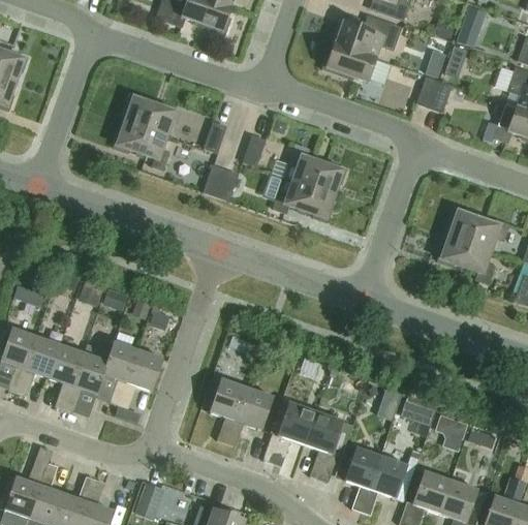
[(228,17),(231,7),(210,0),(185,0),(183,6),(175,3),(168,22),(182,26),(185,18),(204,24),(203,27),(225,34),(230,18),(228,17)]
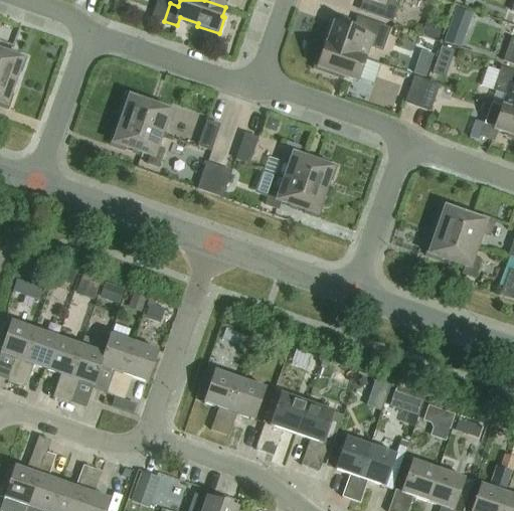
[(371,0),(367,10),(392,19),(399,0),(371,0)]
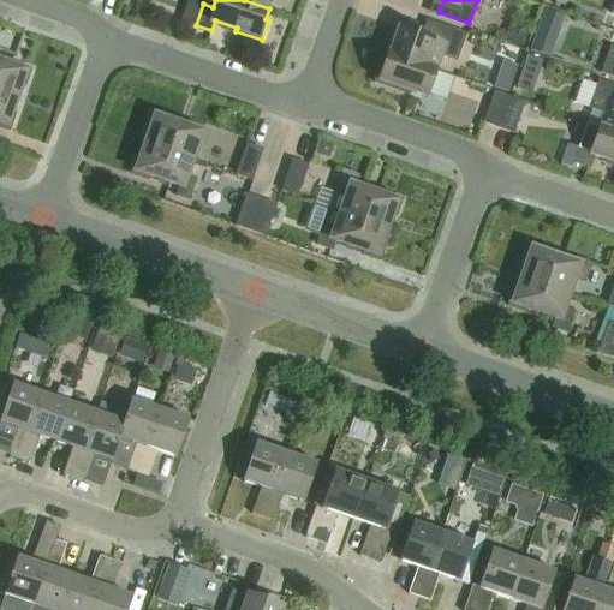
[(546,6),(537,28),(558,35),(566,15),(546,6)]
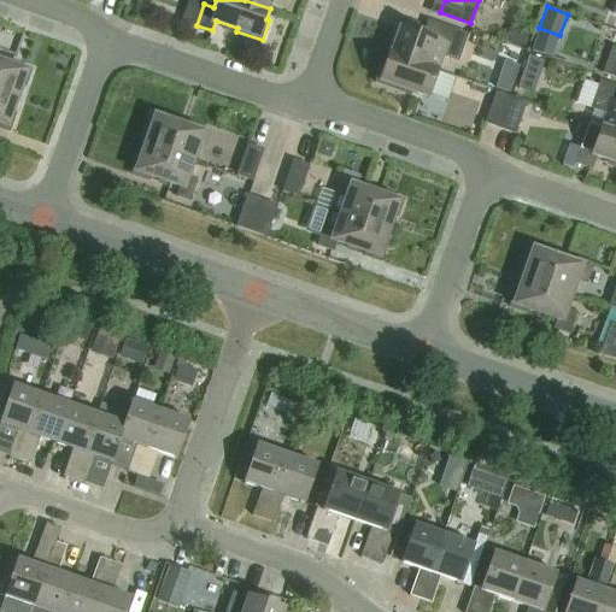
[(389,51),(439,68),(439,66),(444,53),(458,58),(468,31),(438,21),(433,35),(400,24),(392,51),(389,49),(389,51)]
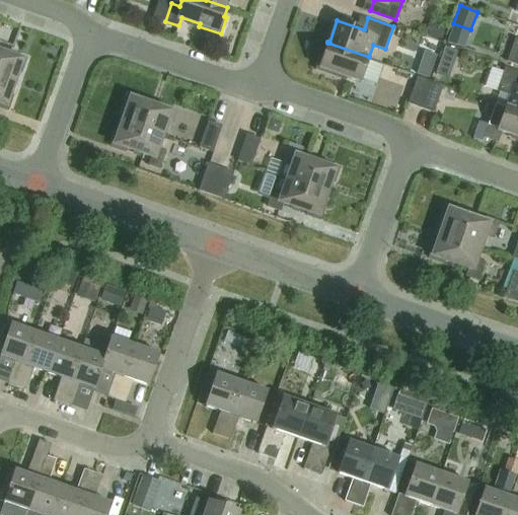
[(433,19),(429,31),(441,35),(445,24),(433,19)]
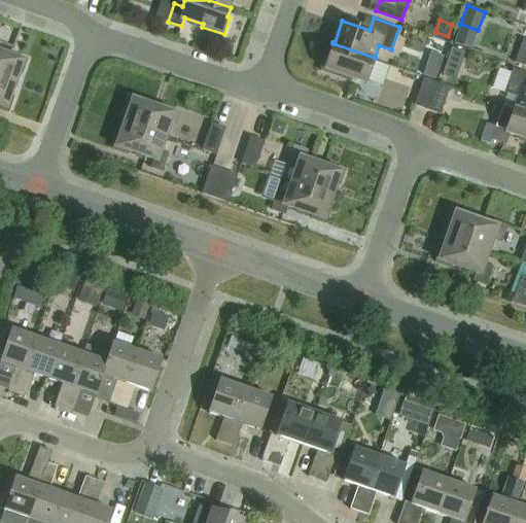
[(525,37),(524,37),(516,60),(525,63),(525,37)]
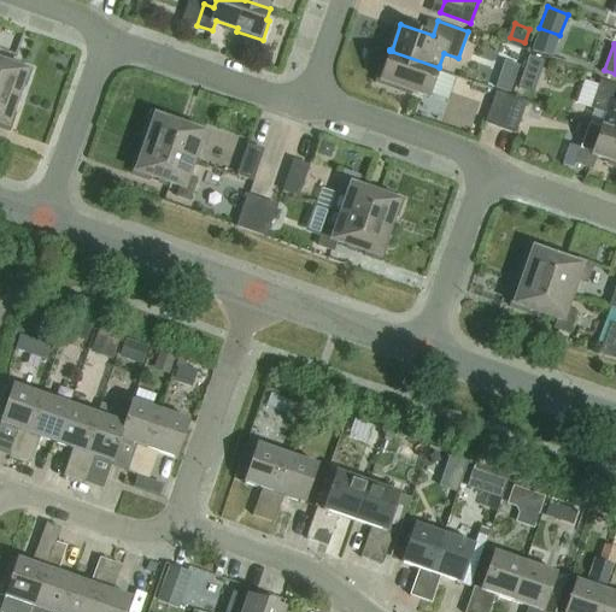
[(429,95),(439,68),(389,51),(386,62),(382,60),(376,80),(402,89),(403,86),(429,95)]
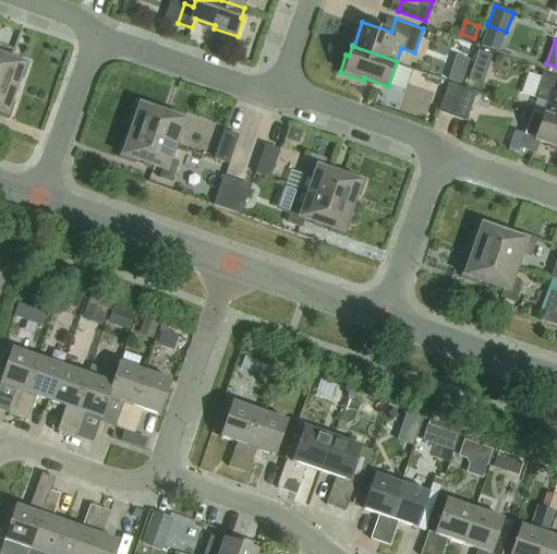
[(480,48),(473,67),(485,71),(492,51),(480,48)]
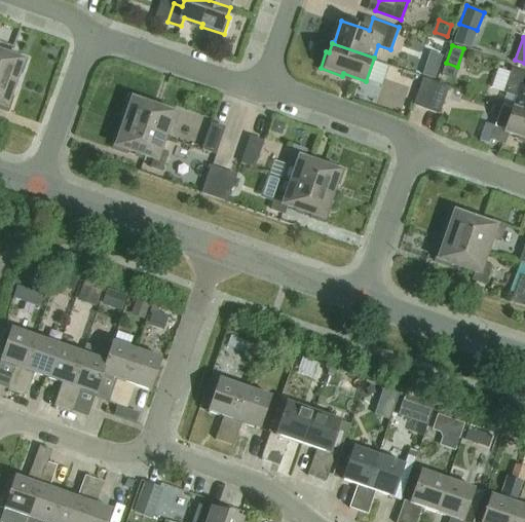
[(0,76),(14,82),(20,70),(23,71),(28,57),(12,51),(11,54),(0,49),(0,76)]
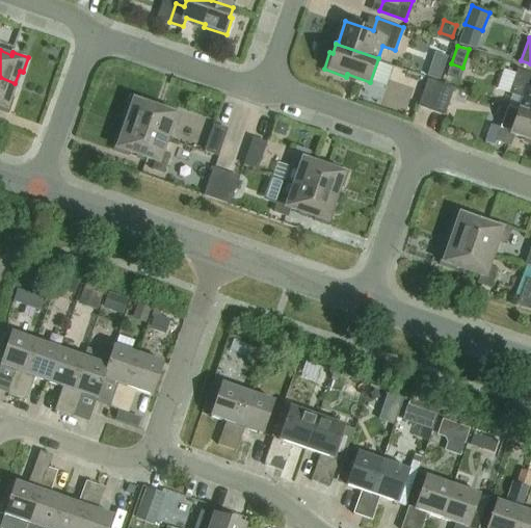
[(430,64),(427,74),(440,78),(443,70),(430,64)]
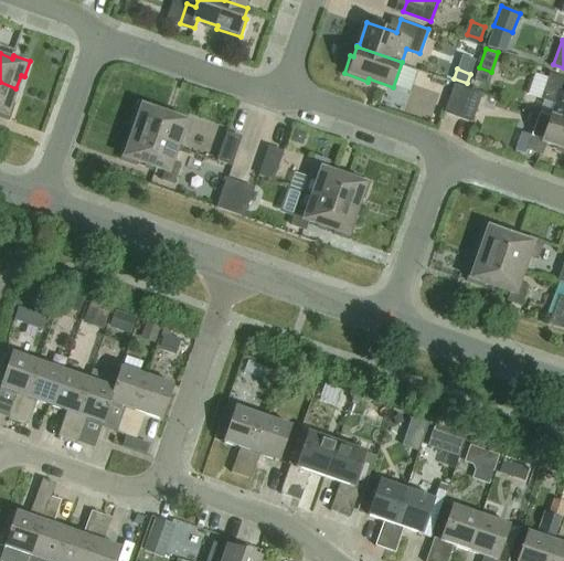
[(539,70),(532,91),(542,94),(549,73),(539,70)]
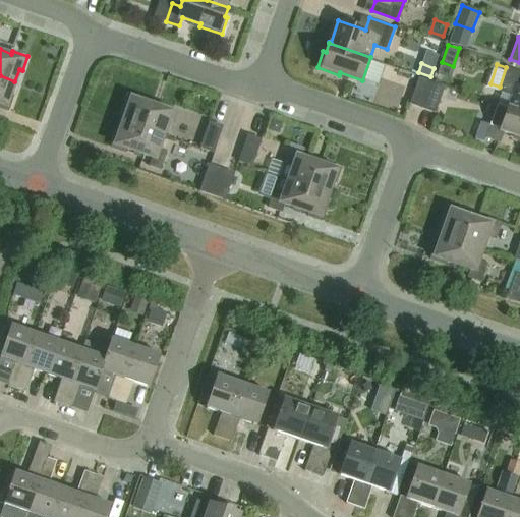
[(506,70),(500,89),(501,89),(513,93),(509,105),(519,109),(519,70),(508,66),(506,70)]
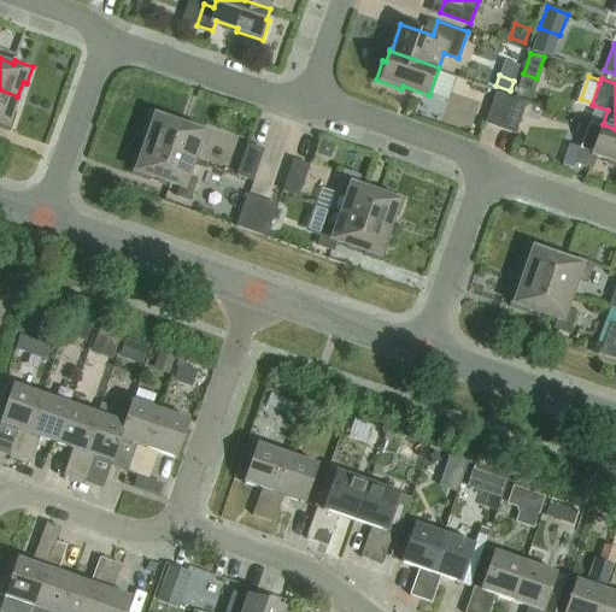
[(12,110),(17,96),(0,89),(0,124),(10,128),(16,111),(12,110)]
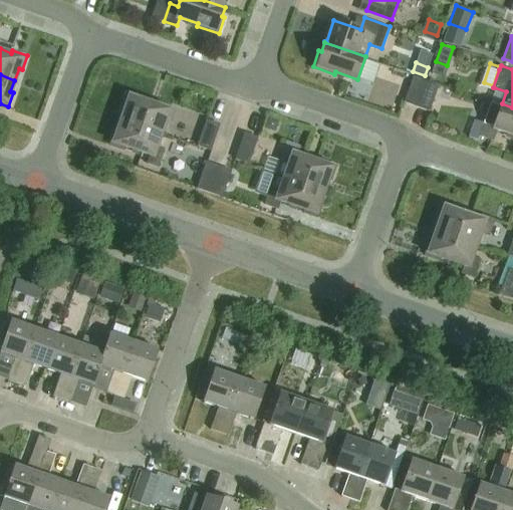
[(418,104),(427,79),(415,74),(406,100),(418,104)]
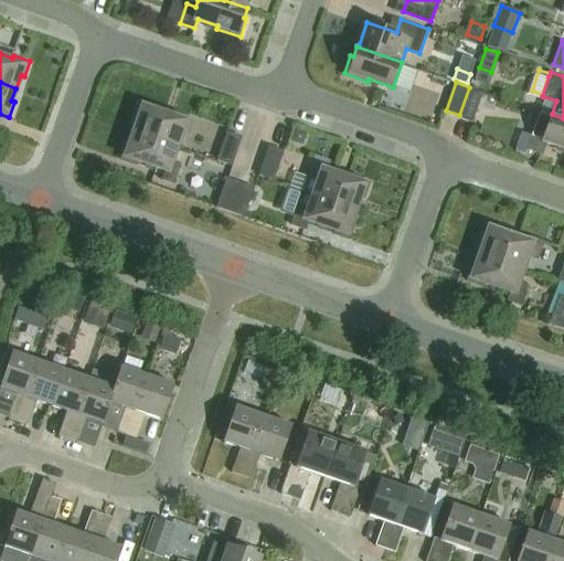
[(469,87),(459,115),(472,119),(482,92),(469,87)]
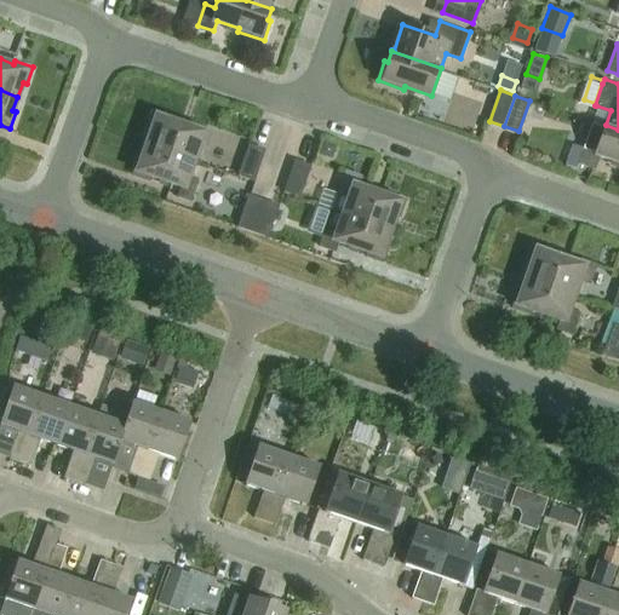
[(148,142),(195,159),(205,131),(171,119),(172,115),(155,109),(149,127),(153,128),(148,142)]
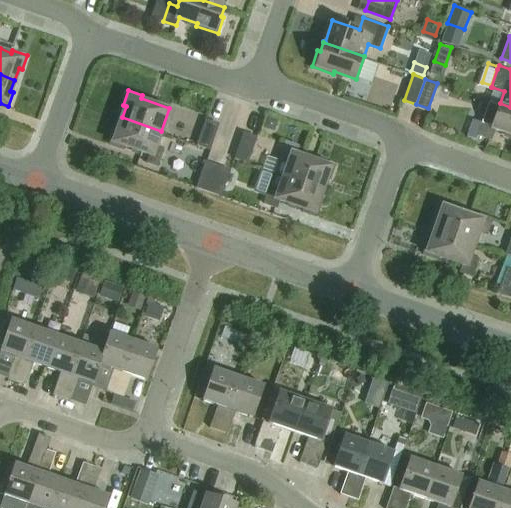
[(489,99),(477,134),(491,139),(495,128),(510,133),(510,107),(500,103),(499,103),(489,99)]
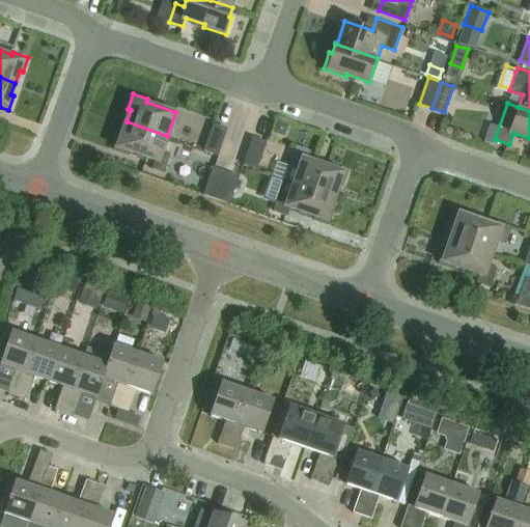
[(278,119),(274,131),(285,134),(288,122),(278,119)]
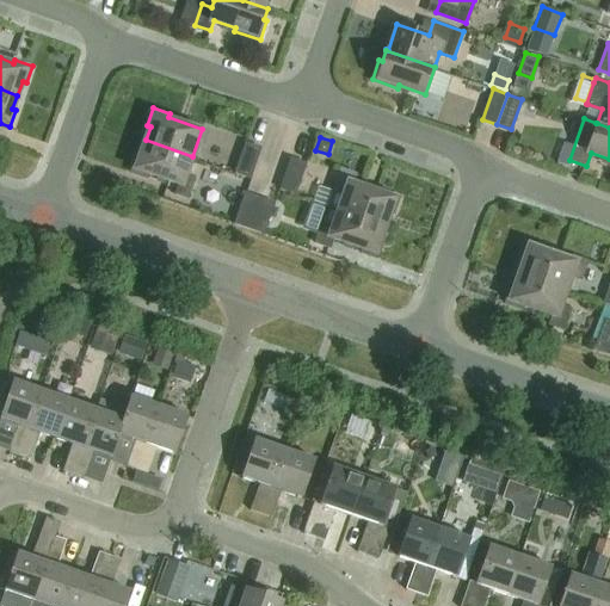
[(192,156),(146,140),(141,154),(137,153),(131,169),(148,175),(149,172),(178,181),(176,191),(190,196),(197,175),(186,172),(192,156)]
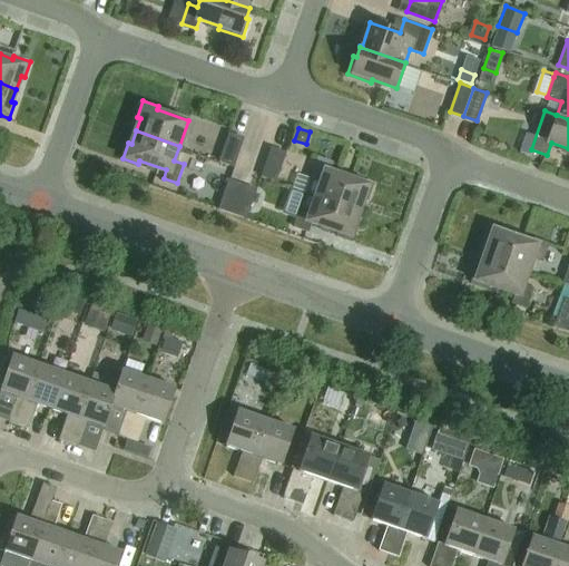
[(234,164),(244,136),(229,132),(221,159),(234,164)]
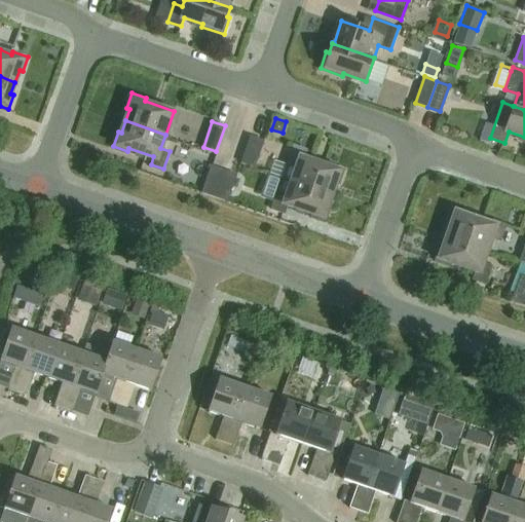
[(255,164),(263,139),(251,135),(242,160),(255,164)]
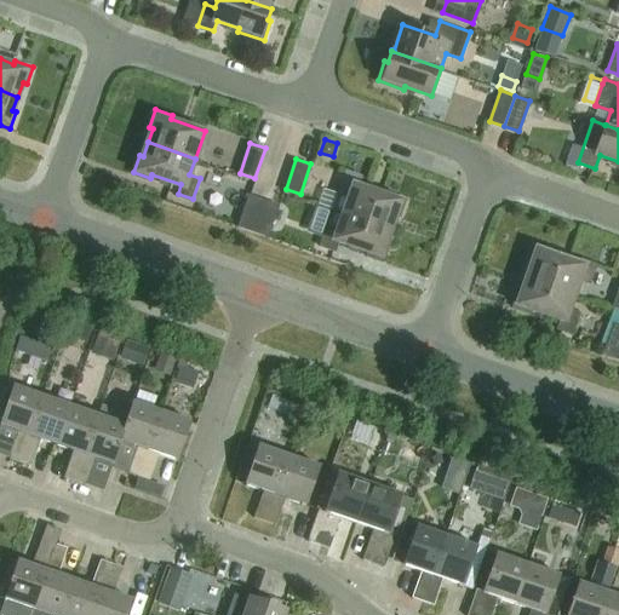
[(388,195),(357,185),(361,176),(347,171),(339,191),(350,195),(344,211),(391,228),(396,213),(400,214),(406,197),(389,191),(388,195)]
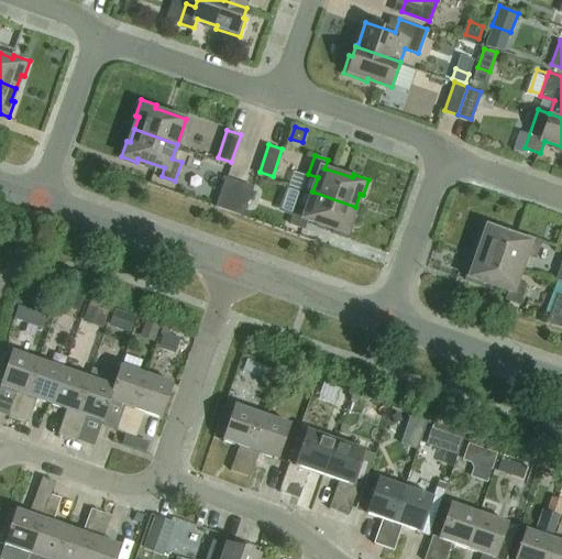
[(230,209),(240,181),(227,176),(217,205),(230,209)]
